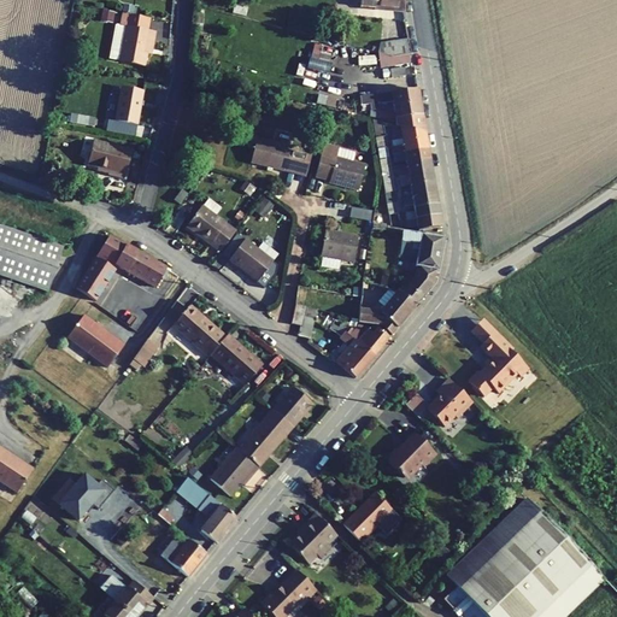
[(372,9),(405,12),(403,0),(360,0),(359,9),(364,9),(364,3),(374,4),(372,9)]
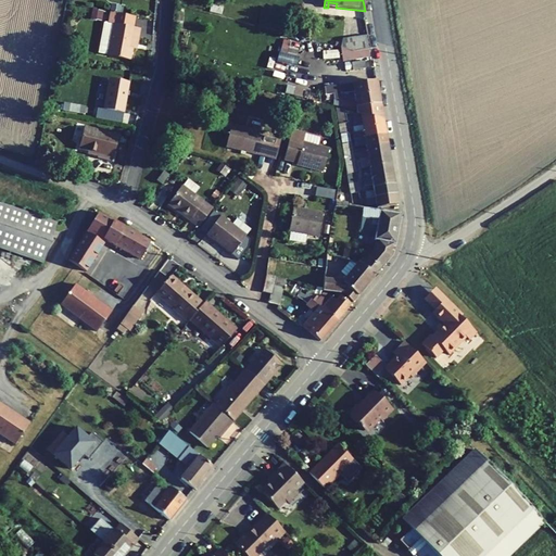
[(102,13),(92,11),(91,19),(101,20),(102,13)]
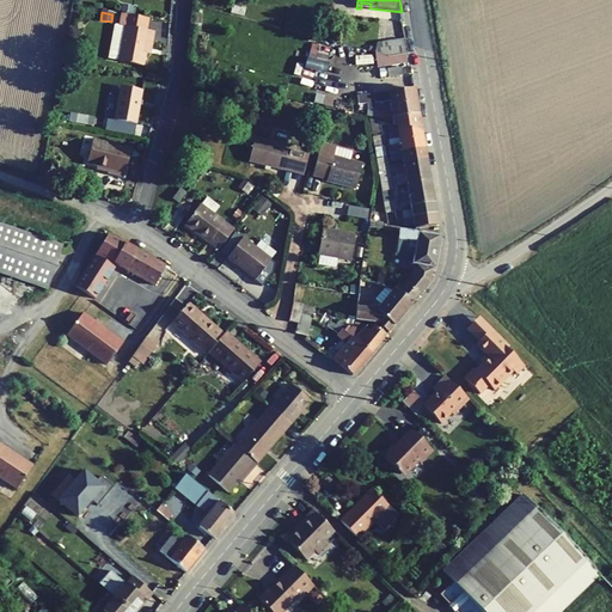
[(146,30),(148,18),(122,13),(120,25),(115,25),(109,57),(144,65),(146,53),(150,54),(153,31),(146,30)]
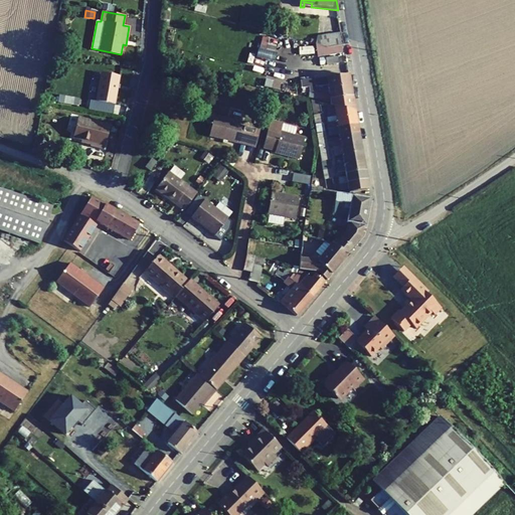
[(342,45),(340,33),(320,37),(319,41),(316,41),(315,44),(316,44),(327,47),(340,45),(342,45)]
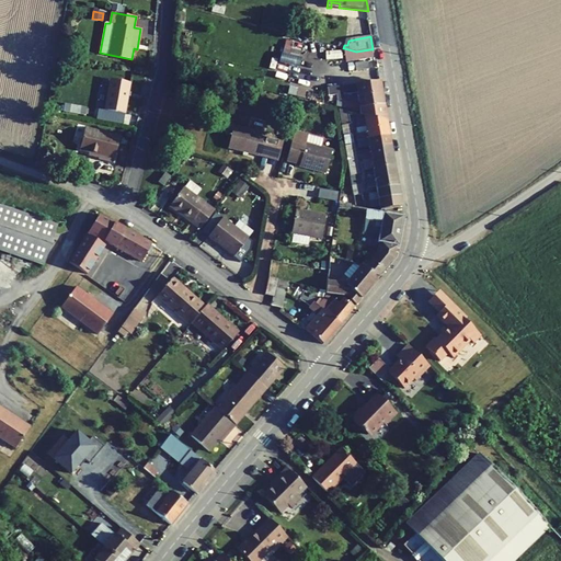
[(371,57),(370,49),(356,52),(344,48),(346,61),(371,57)]
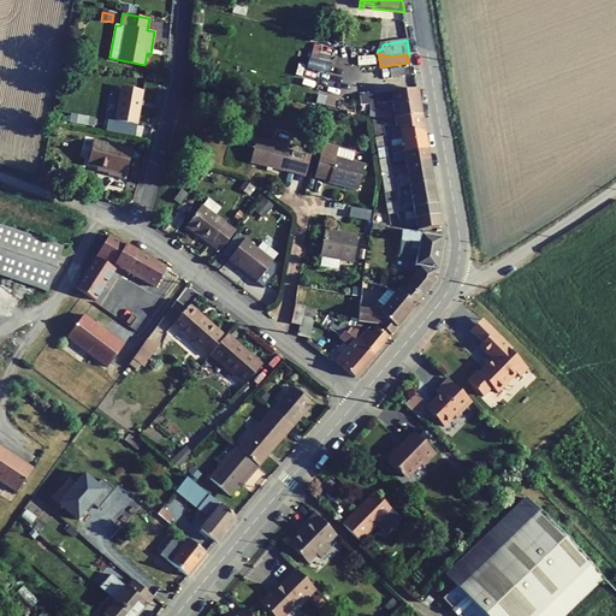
[(374,55),(356,57),(357,66),(375,65),(374,55)]
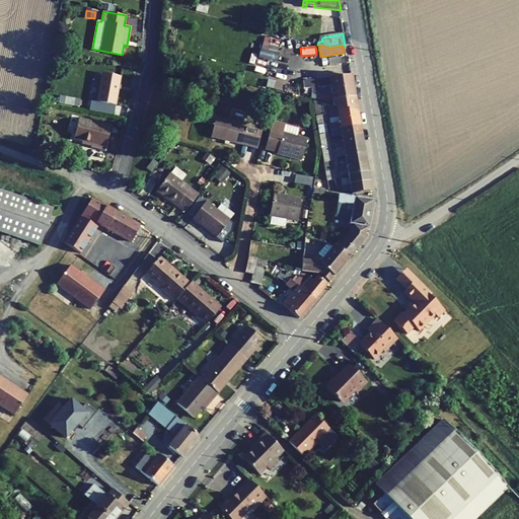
[(96,102),(115,105),(120,76),(101,73),(96,102)]
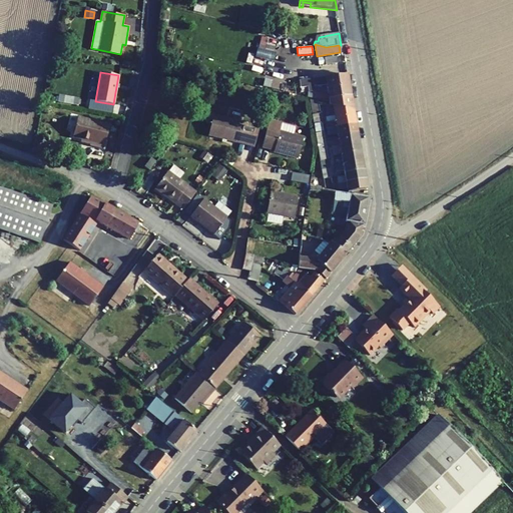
[(349,86),(347,74),(299,80),(300,88),(307,86),(307,91),(315,90),(315,86),(326,84),(327,88),(349,86)]
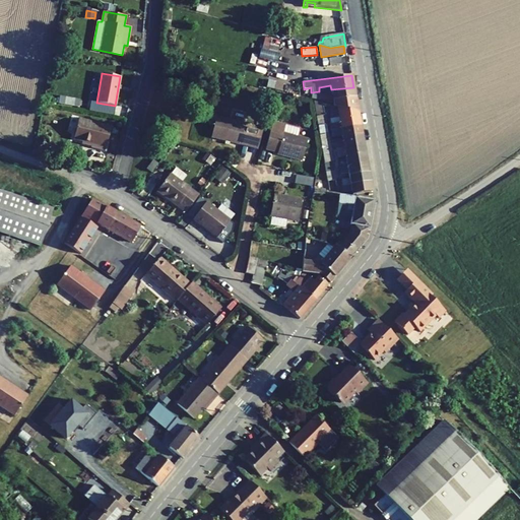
[(355,99),(353,87),(331,89),(332,94),(320,94),(319,91),(311,92),(311,96),(355,99)]
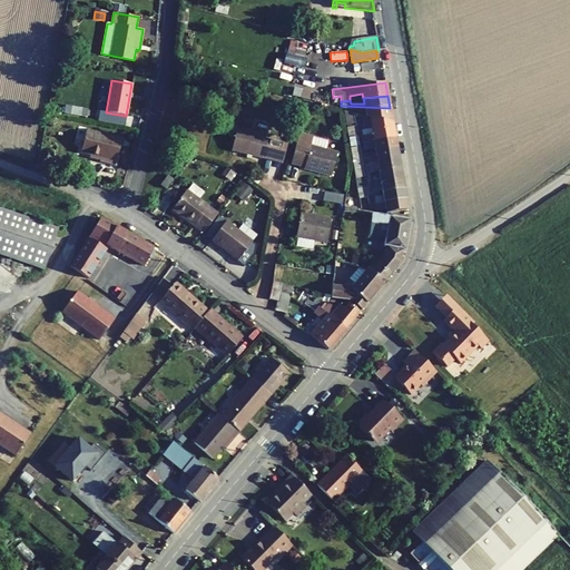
[(244,99),(241,112),(249,115),(253,101),(244,99)]
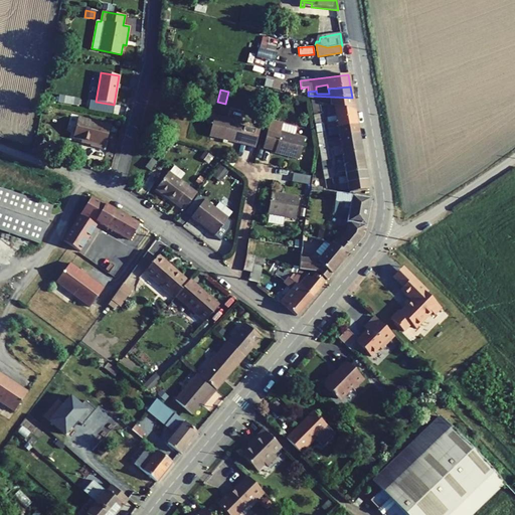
[(270,110),(278,112),(281,97),(274,95),(270,110)]
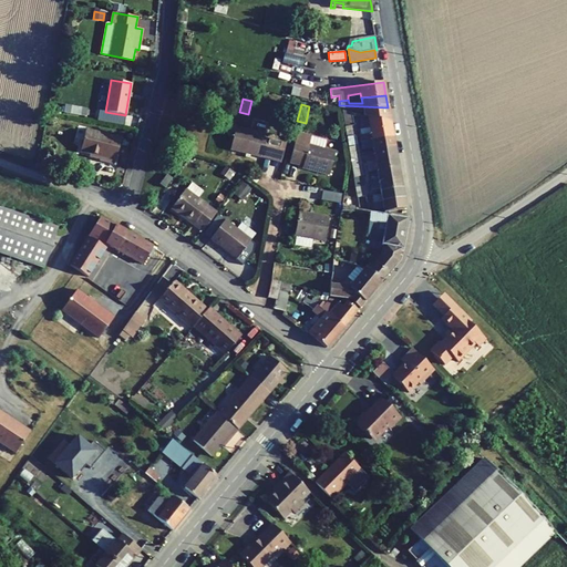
[(69,114),(80,115),(81,107),(70,105),(69,114)]
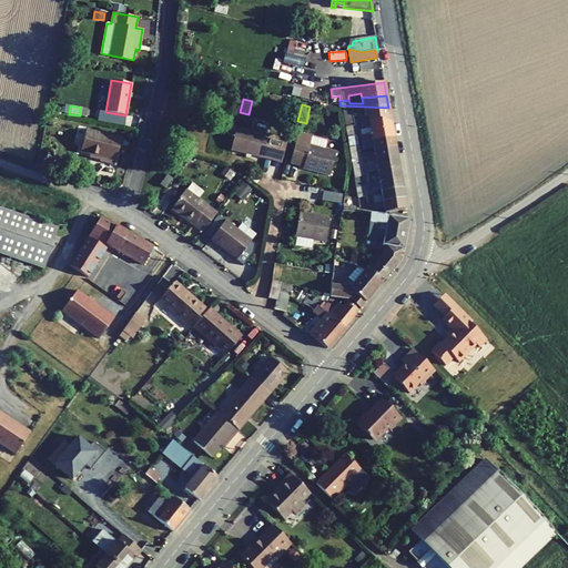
[(388,108),(340,105),(340,108),(364,110),(366,117),(392,123),(388,108)]
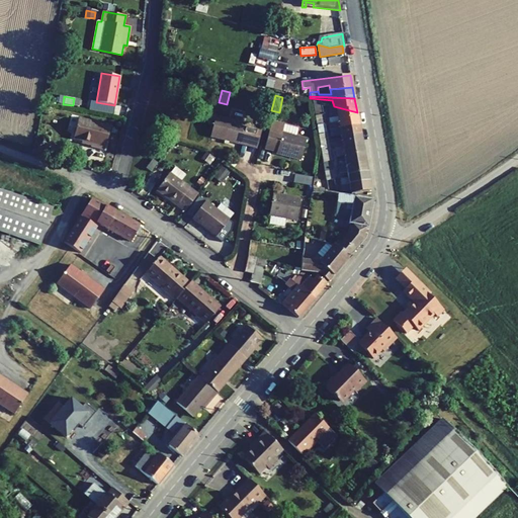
[(317,125),(325,124),(321,103),(313,101),(317,125)]
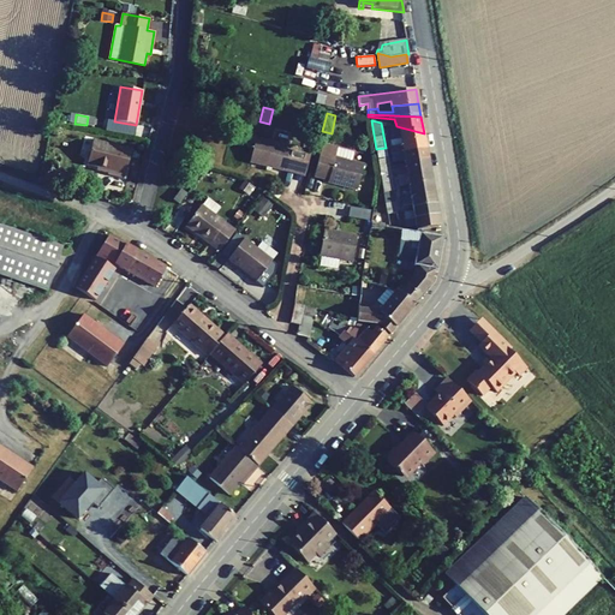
[(427,149),(424,133),(396,126),(396,127),(389,129),(392,141),(390,141),(390,147),(392,155),(427,149)]
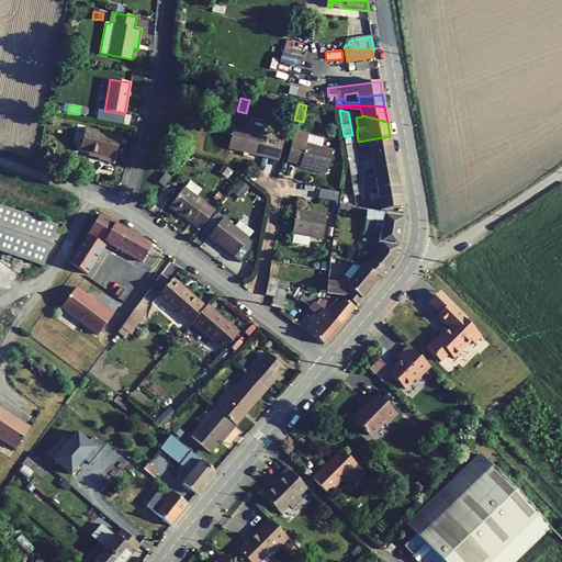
[(265,134),(234,125),(228,148),(244,153),(243,155),(247,156),(248,154),(259,156),(260,154),(268,156),(272,141),(263,138),(265,134)]
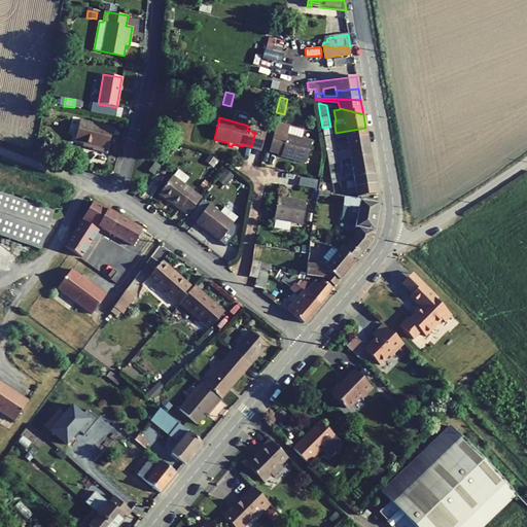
[(106,152),(112,129),(79,120),(74,140),(93,145),(92,148),(106,152)]
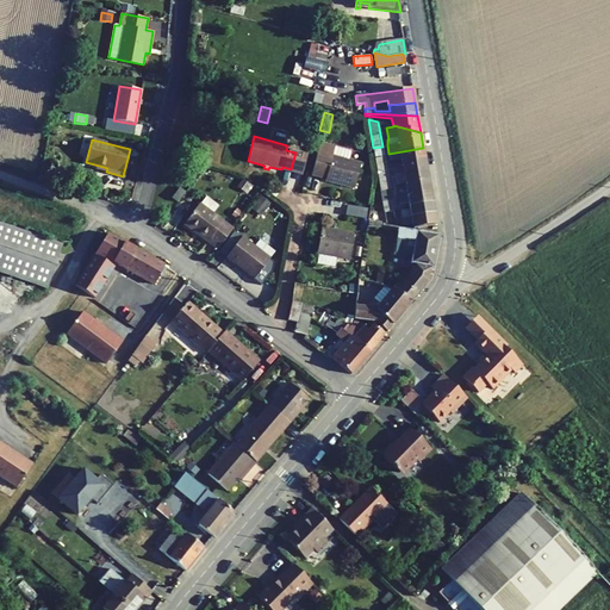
[(325,179),(325,181),(354,188),(361,163),(348,161),(350,151),(319,143),(311,175),(325,179)]
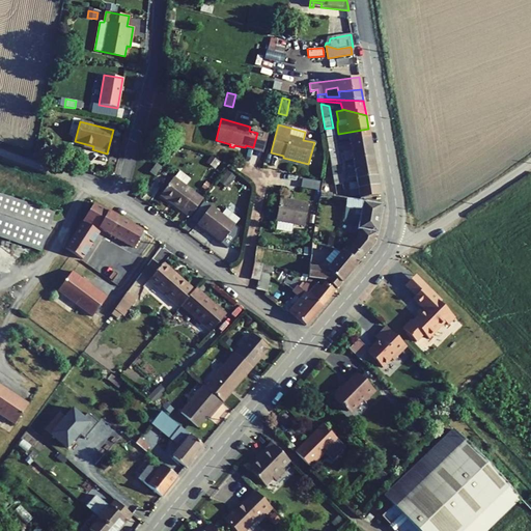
[(335,136),(333,128),(325,129),(326,138),(335,136)]
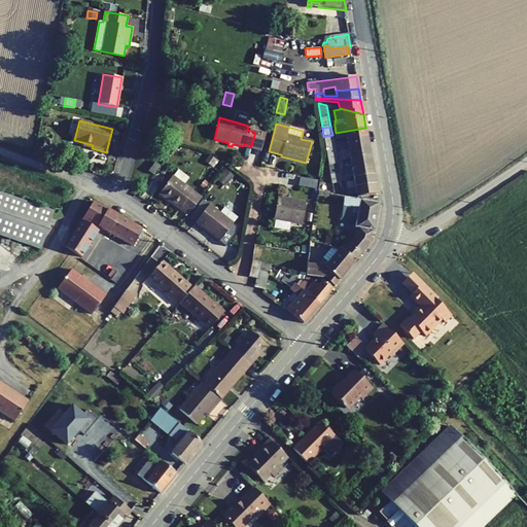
[(366,137),(365,128),(336,133),(337,139),(346,138),(347,140),(366,137)]
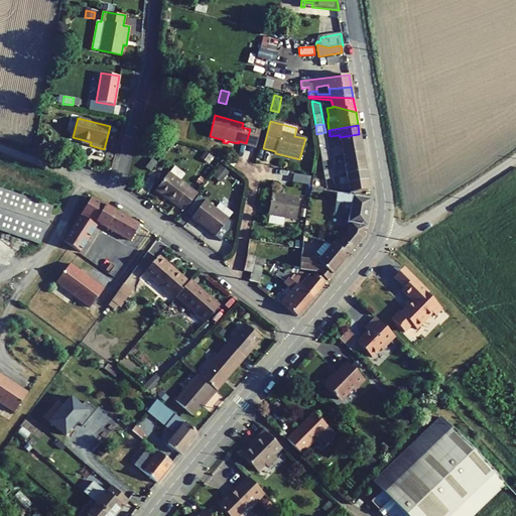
[(260,131),(250,129),(246,143),(256,145),(260,131)]
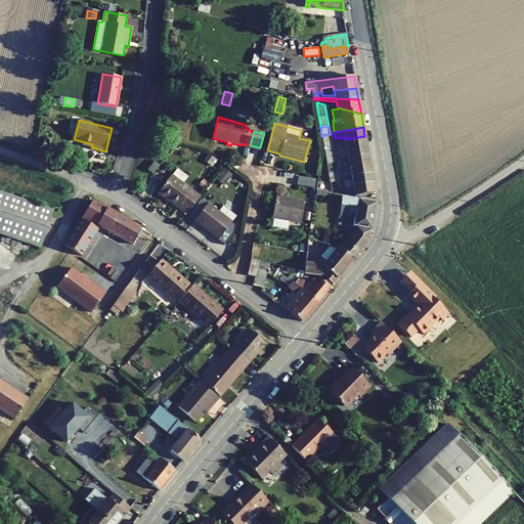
[(323,145),(332,143),(332,141),(331,134),(321,136),(323,145)]
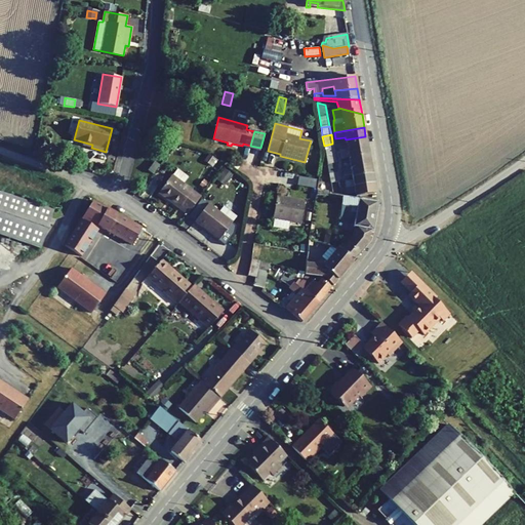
[(367,146),(365,136),(346,139),(346,143),(337,144),(338,151),(347,149),(367,146)]
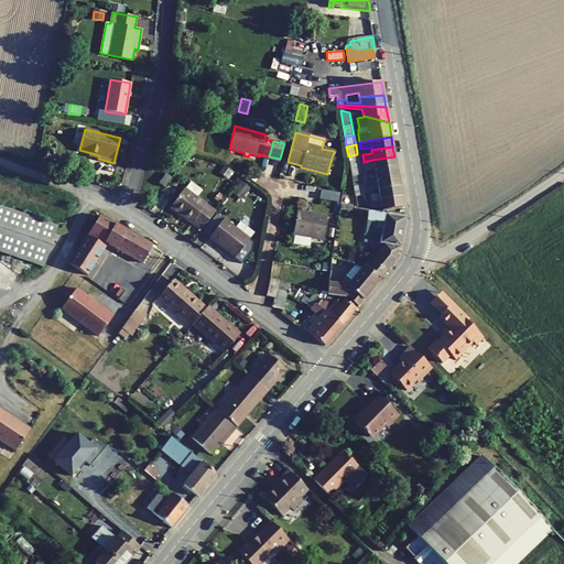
[(358,162),(357,154),(348,156),(349,166),(359,165),(358,162)]
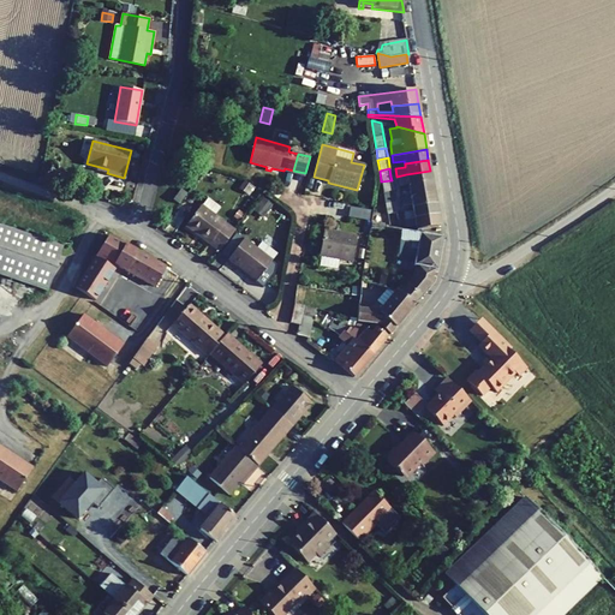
[(396,177),(399,185),(408,183),(408,185),(433,181),(430,171),(406,174),(396,177)]
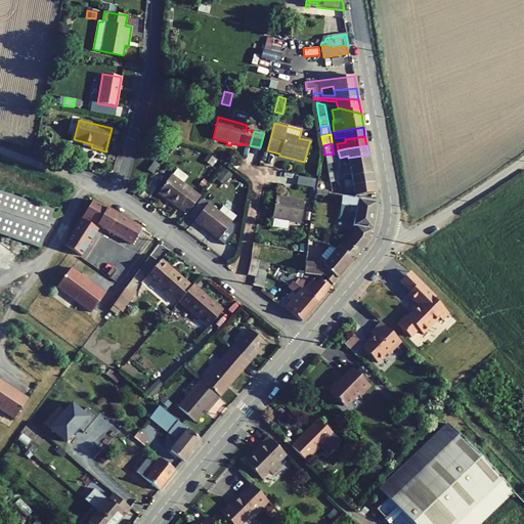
[(53,156),(55,149),(49,147),(46,154),(53,156)]
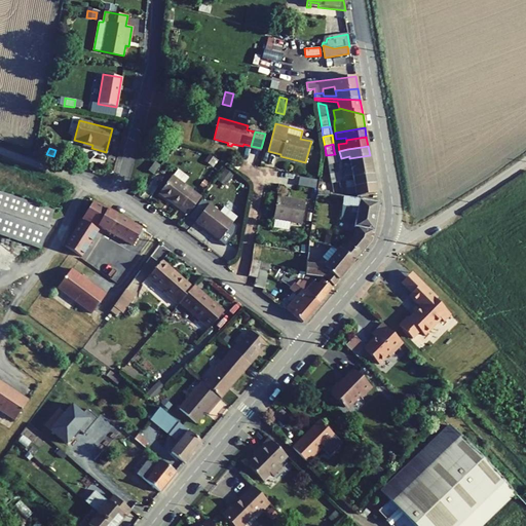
[(326,155),(328,164),(336,163),(336,160),(335,154),(326,155)]
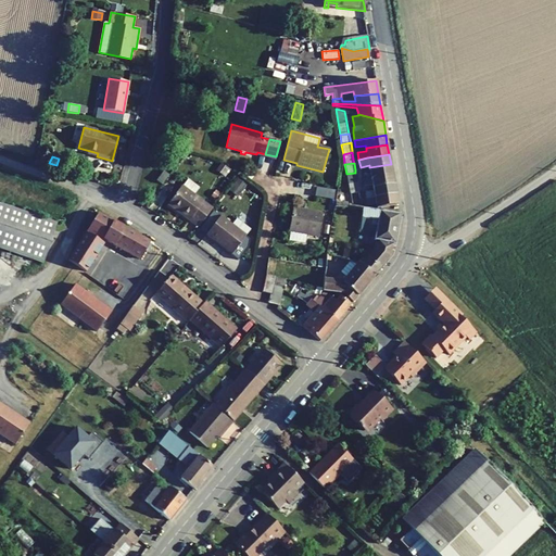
[(217,169),(225,176),(230,171),(222,164),(217,169)]
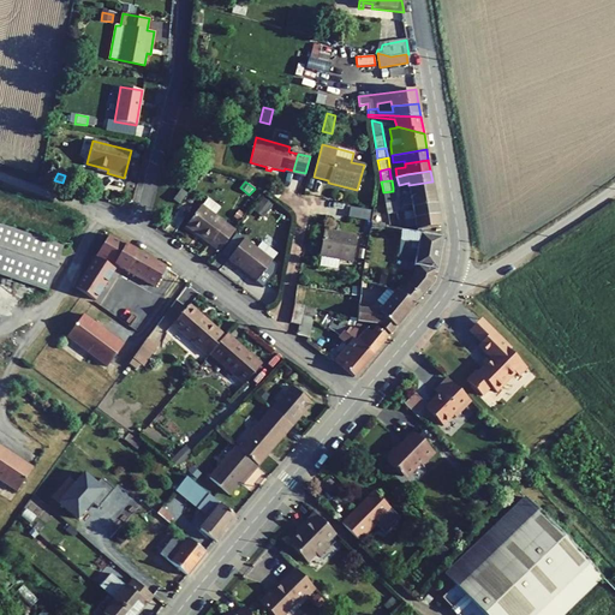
[(408,185),(410,196),(434,192),(433,181),(408,185)]
